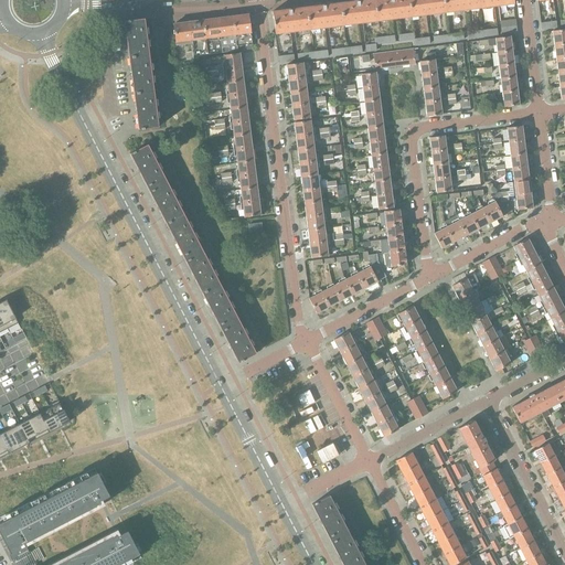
[(377,21),(374,0),(362,0),(340,3),(343,25),(377,21)]
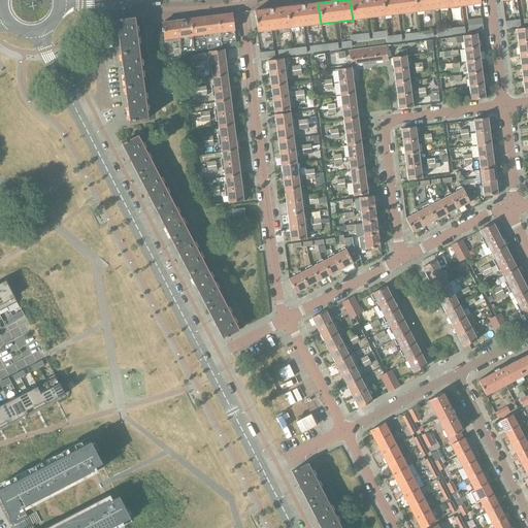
[(382,0),(350,0),(353,20),(384,15),(382,0)]
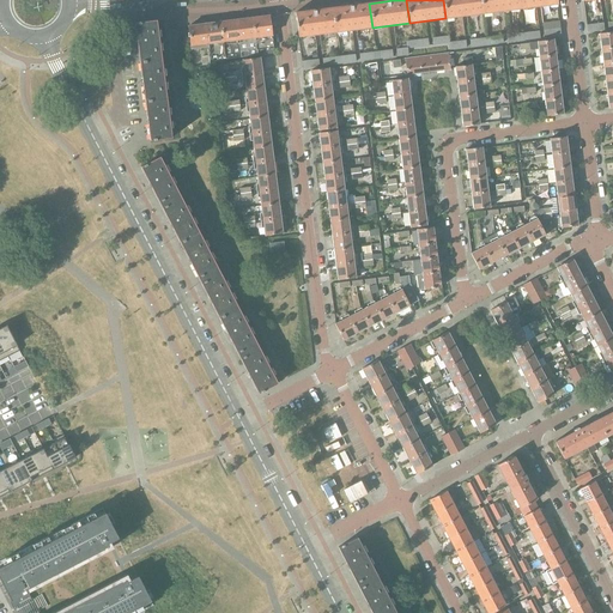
[(483,13),(480,0),(443,0),(445,18),(483,13)]
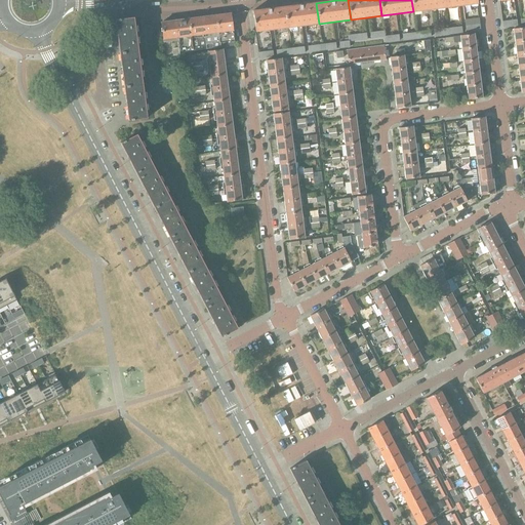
[(443,0),(411,0),(413,11),(445,8),(443,0)]
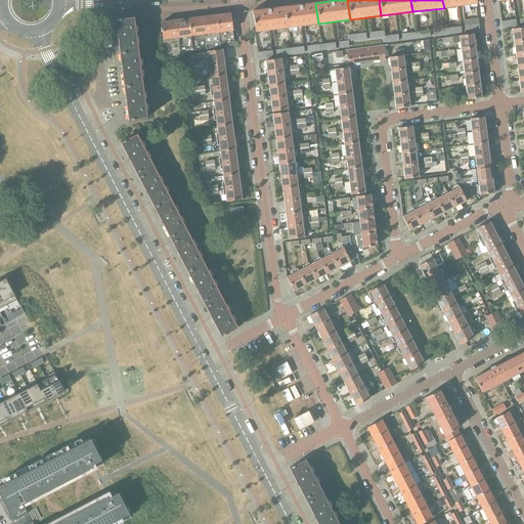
[(315,3),(284,6),(287,28),(318,24),(315,3)]
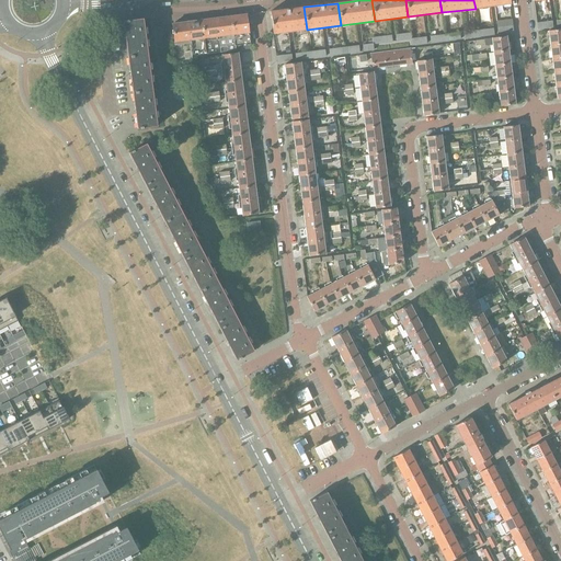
[(307,30),(304,7),(270,11),(273,34),(307,30)]
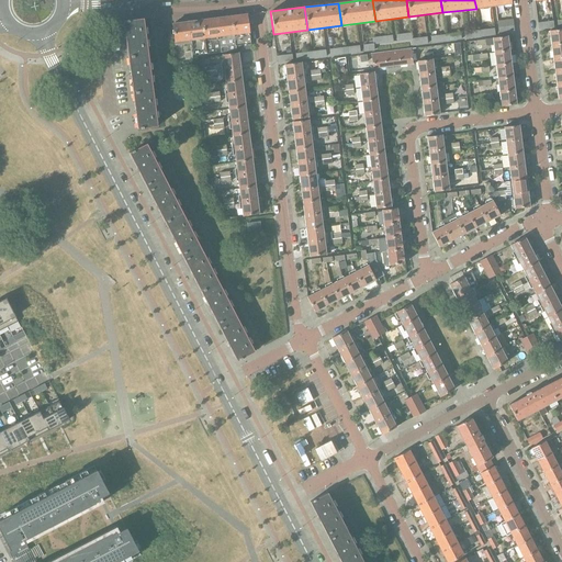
[(236,51),(246,48),(250,48),(246,14),(232,17),(236,51)]
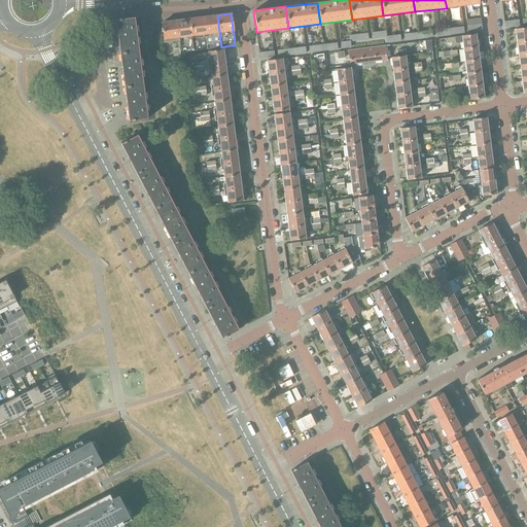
[(217,15),(204,18),(208,48),(221,47),(217,15)]
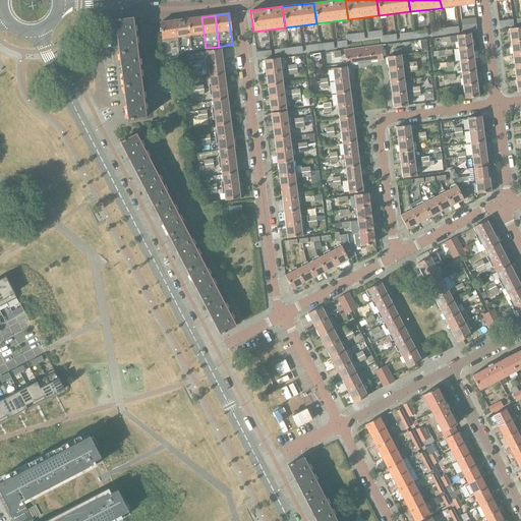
[(116,19),(114,19),(118,53),(136,51),(132,17),(119,18),(116,19)]
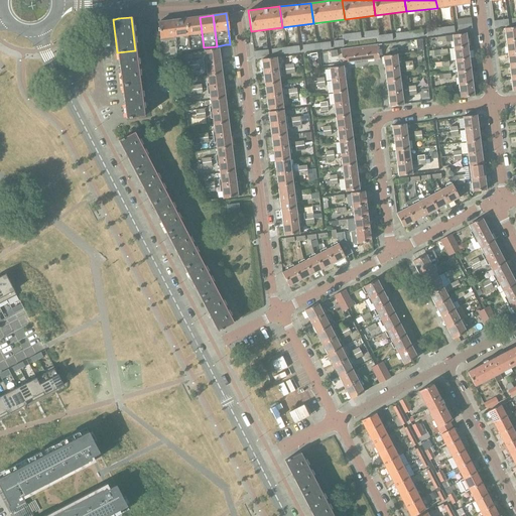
[(200,17),(185,18),(189,49),(204,47),(200,17)]
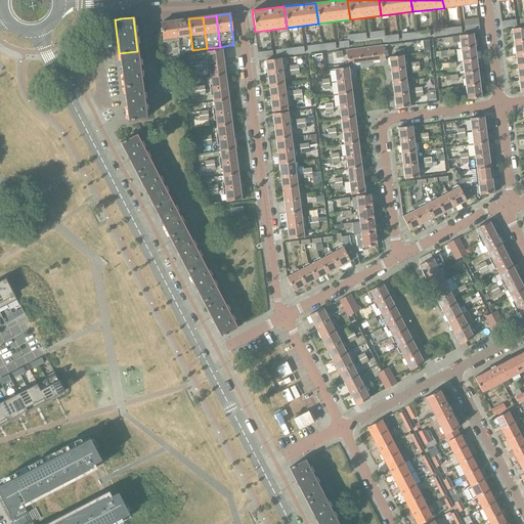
[(192,50),(188,18),(175,20),(179,52),(192,50)]
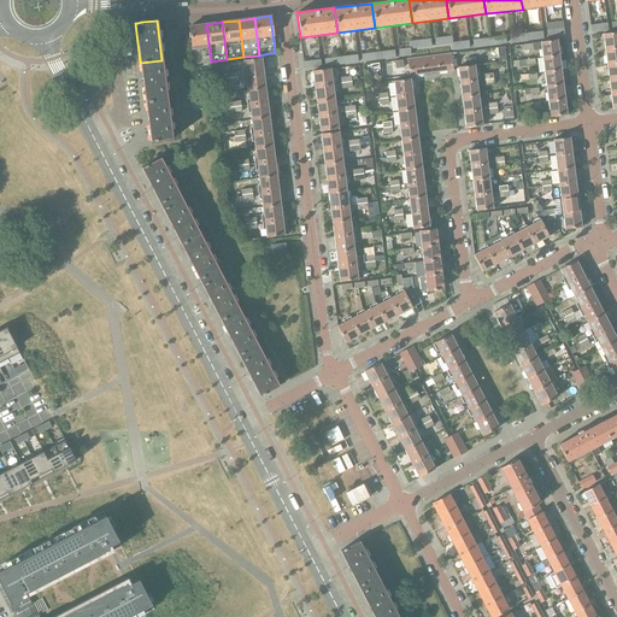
[(206,24),(189,27),(193,50),(201,48),(204,66),(211,65),(211,62),(206,24)]
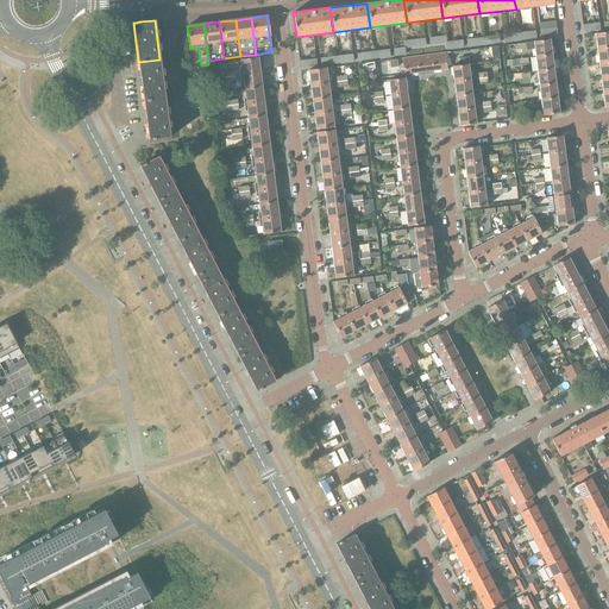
[(608,31),(595,33),(597,49),(608,46),(608,31)]
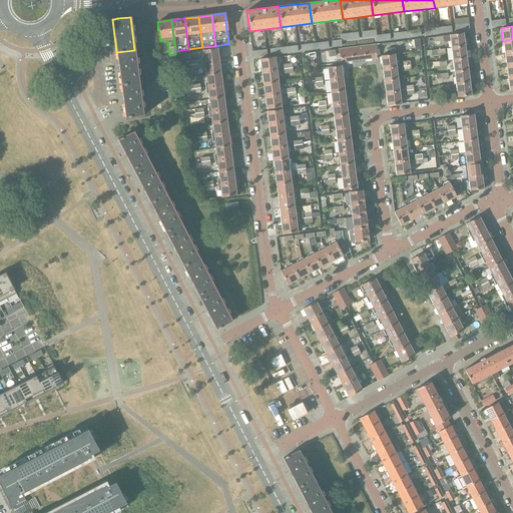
[(443,41),(450,40),(451,48),(465,46),(463,33),(449,35),(434,37),(434,42),(443,41)]
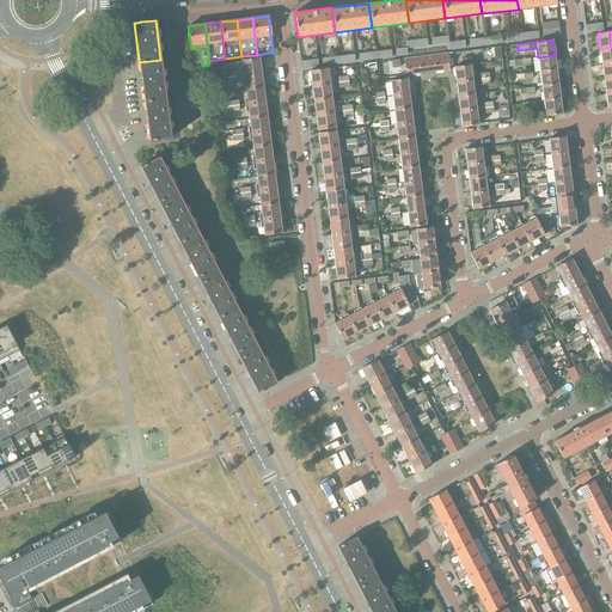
[(611,47),(600,49),(601,63),(611,62),(611,47)]
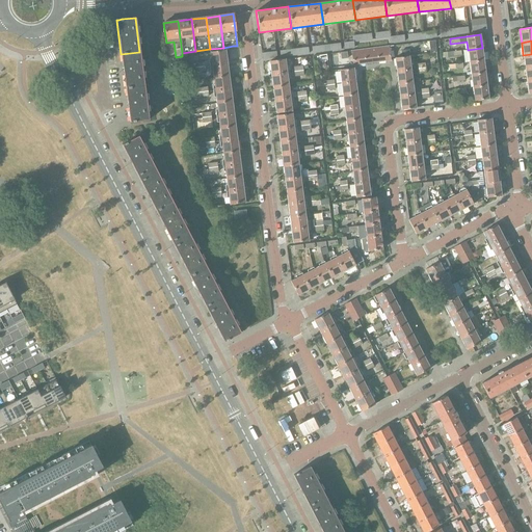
[(388,46),(370,49),(372,63),(391,60),(391,59),(389,47),(389,46),(388,46)]
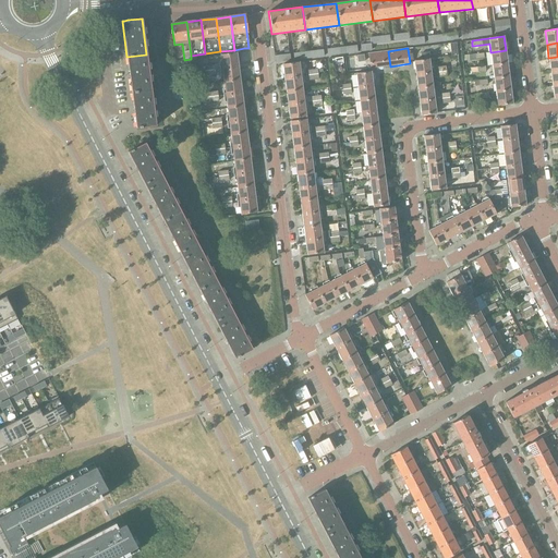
[(507,63),(506,50),(490,52),(492,65),(507,63)]
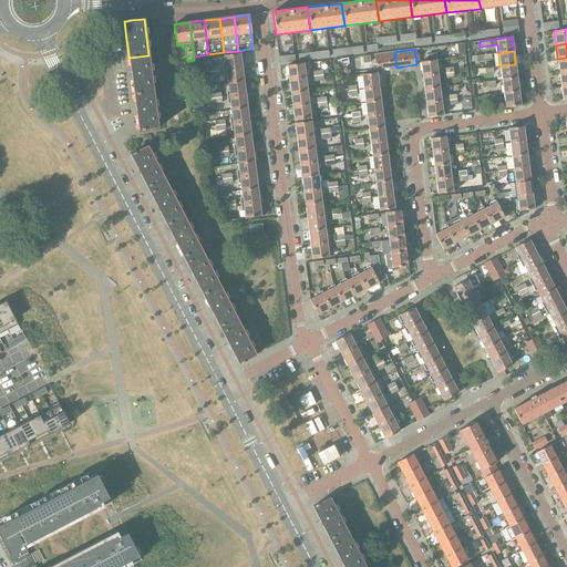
[(375,70),(397,68),(394,52),(381,53),(373,54),(375,70)]
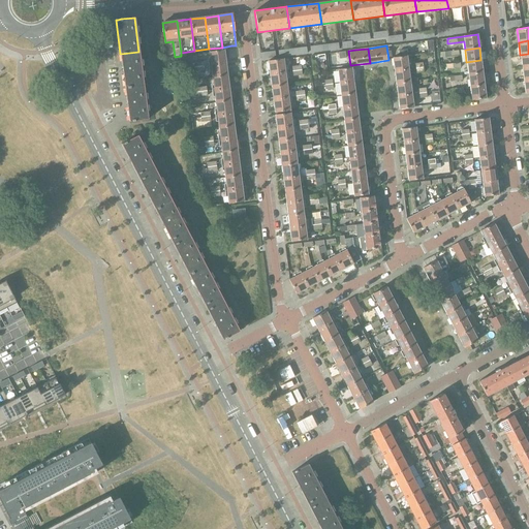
[(209,52),(210,65),(226,63),(224,50),(209,52)]
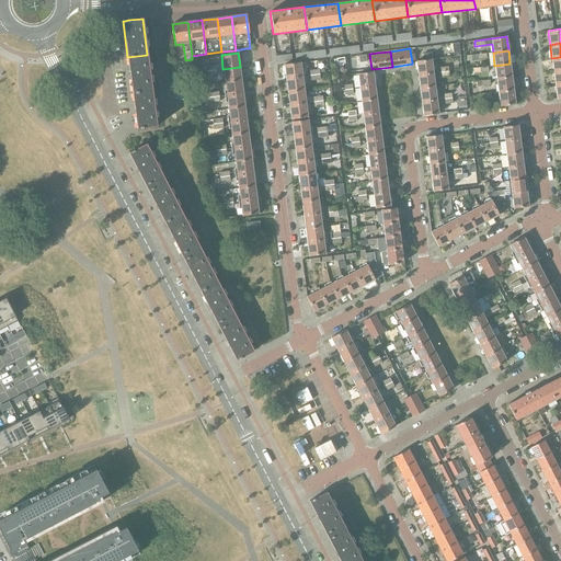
[(127,57),(133,93),(152,91),(147,55),(127,57)]
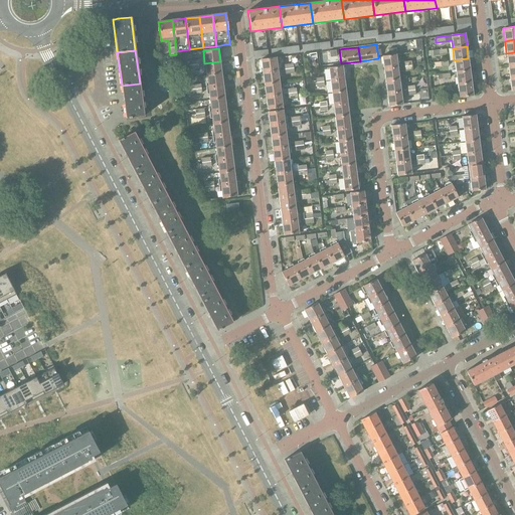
[(383,69),(397,67),(396,54),(389,55),(382,56),(383,69)]
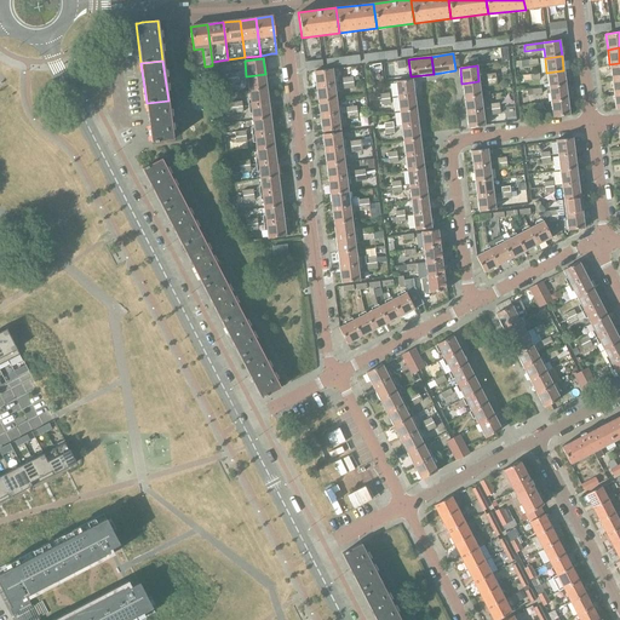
[(314,72),(316,87),(334,85),(332,69),(314,72)]
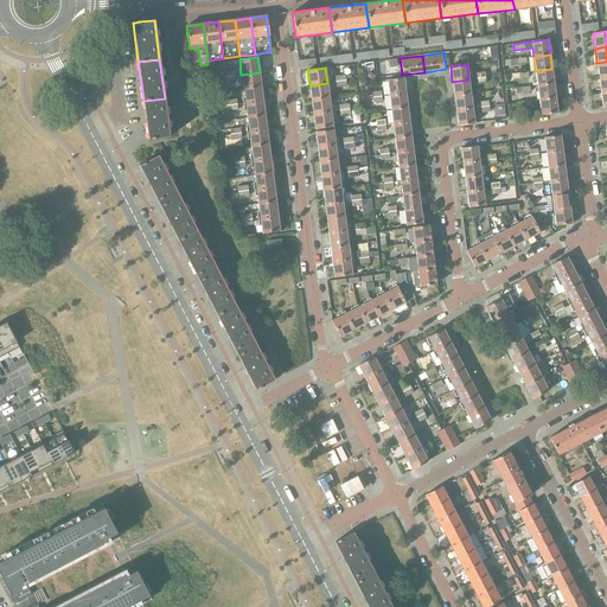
[(537,85),(554,83),(551,69),(535,71),(537,85)]
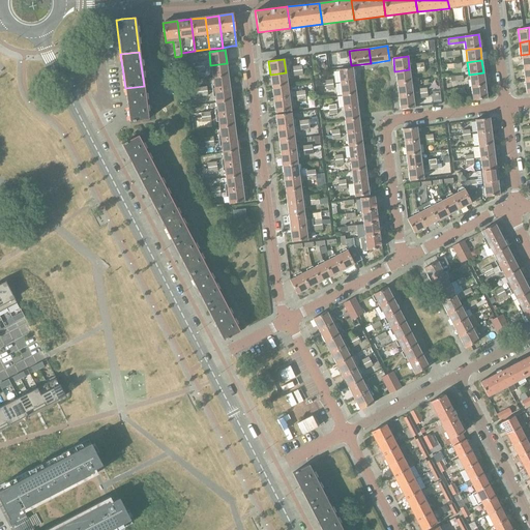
[(228,76),(227,63),(210,65),(212,78),(228,76)]
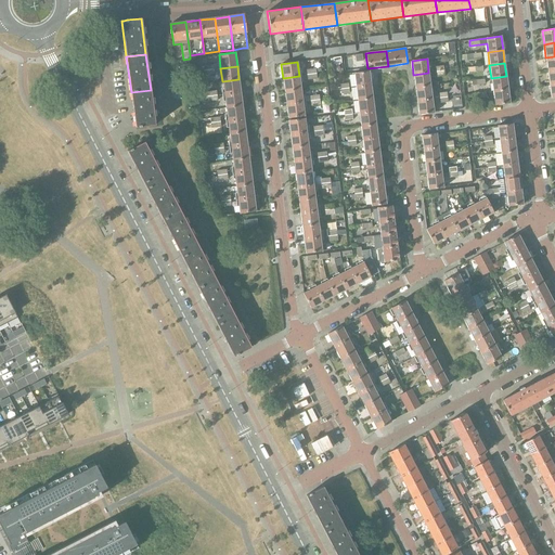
[(353,73),(356,87),(371,85),(369,72),(353,73)]
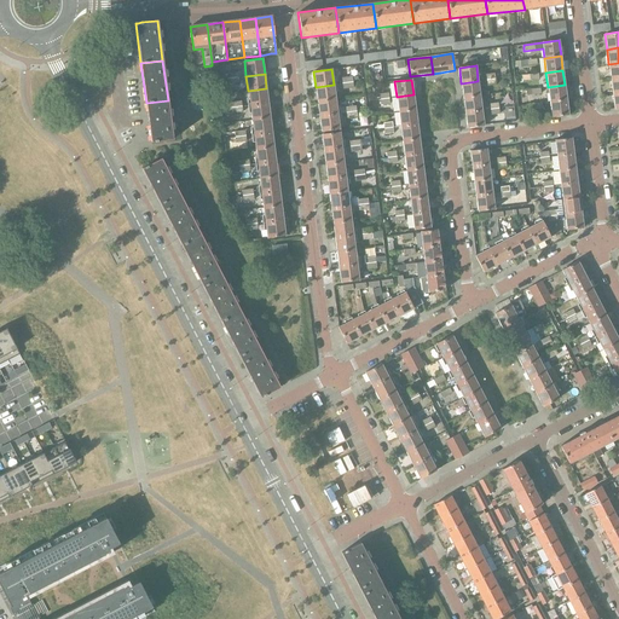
[(461,84),(463,98),(480,96),(478,81),(461,84)]
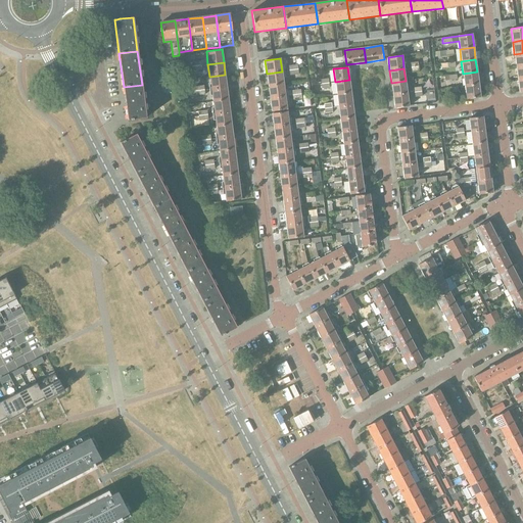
[(282,72),(267,74),(268,86),(284,84),(282,72)]
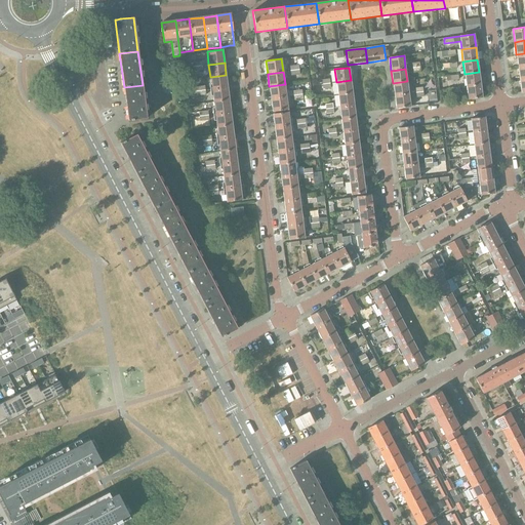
[(480,84),(479,72),(465,74),(467,86),(480,84)]
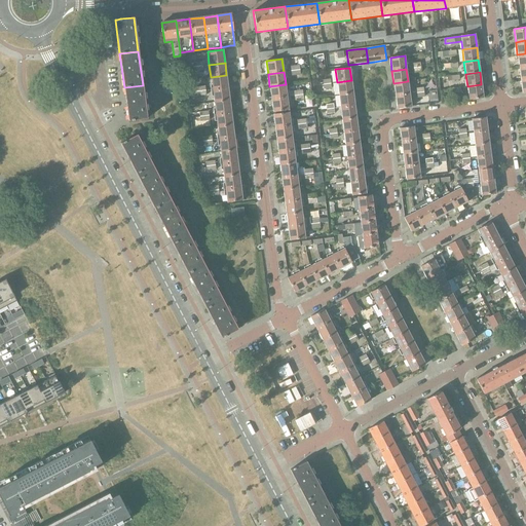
[(226,75),(211,77),(212,89),(228,87),(226,75)]
